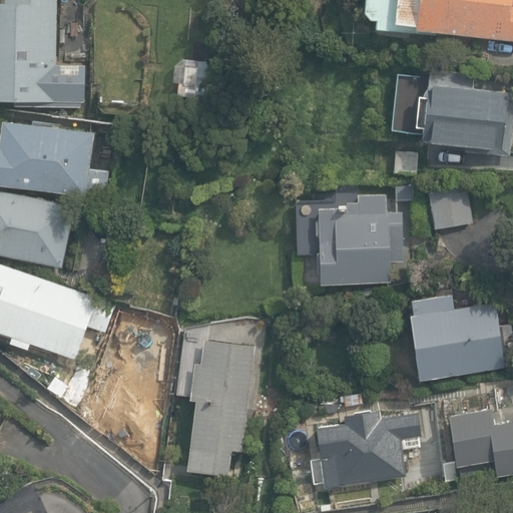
[(55,0),(6,0),(6,5),(0,4),(0,99),(45,100),(45,108),(80,109),(80,101),(85,101),(85,65),(55,65),(55,0)]
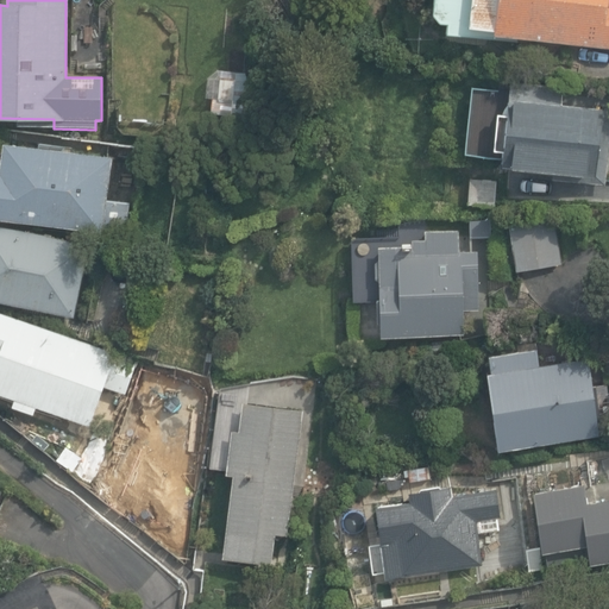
[(449,33),(608,49),(608,0),(434,0),(434,14),(440,23),(449,24),(449,33)]
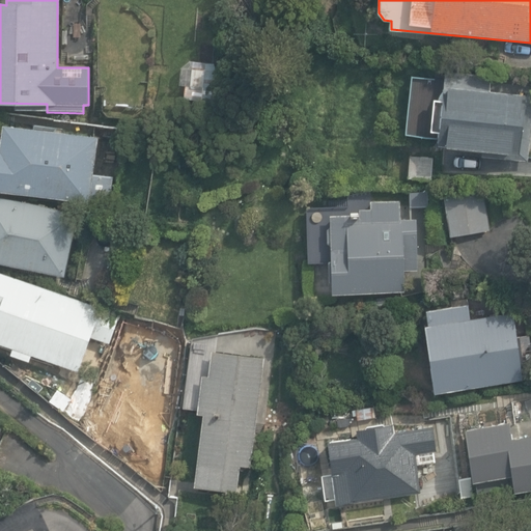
[(481,156),(528,161),(530,135),(530,93),(490,89),(491,76),(445,71),(445,79),(411,76),(404,134),(438,137),(437,144),(481,149),(481,156)]
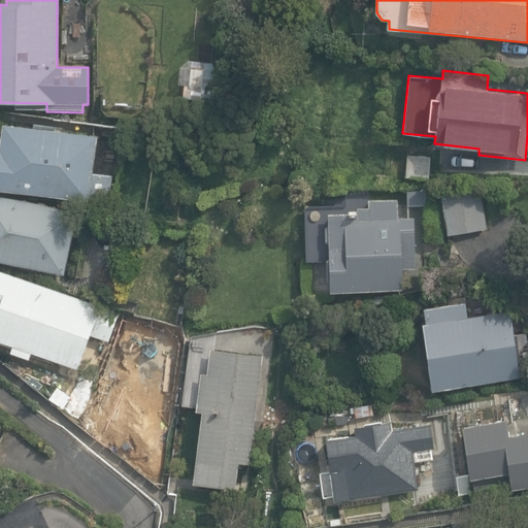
[(0,189),(90,201),(90,198),(109,200),(112,174),(94,172),(98,135),(3,123),(0,149),(0,189)]
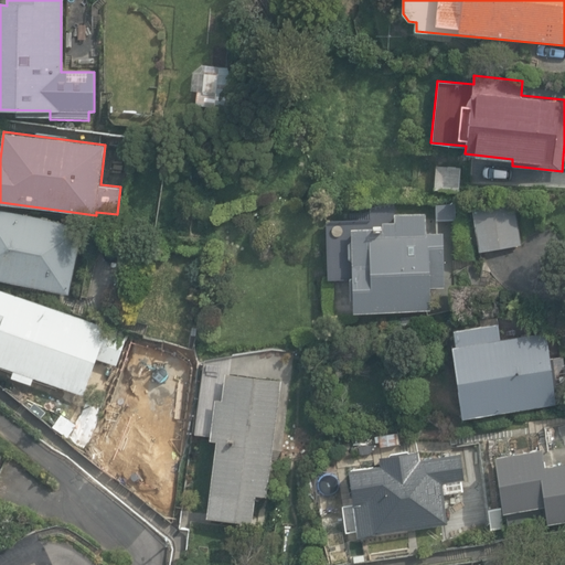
[(435,190),(460,191),(461,166),(436,164),(435,190)]
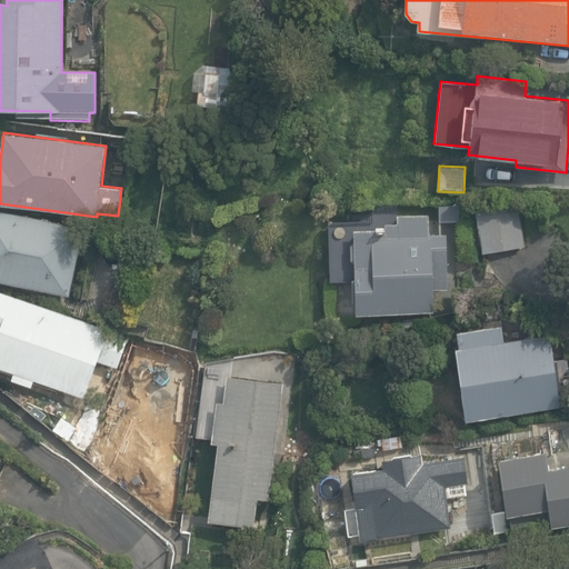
[(477,211),(485,253),(526,246),(519,205),(477,211)]
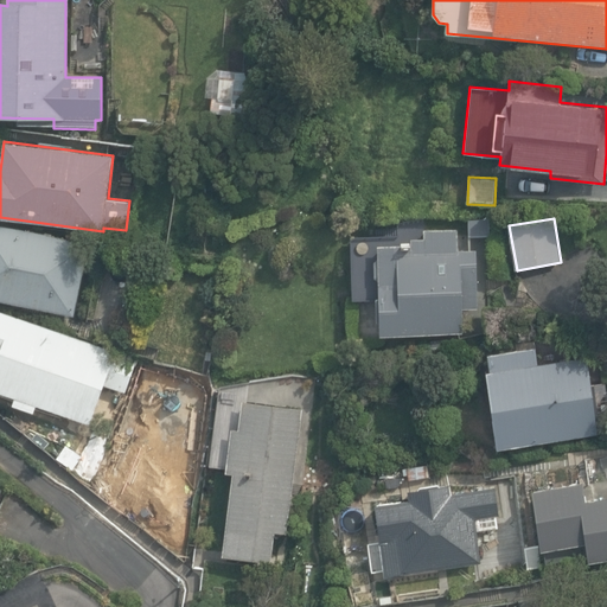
[(0,300),(74,315),(88,244),(0,227),(0,300)]
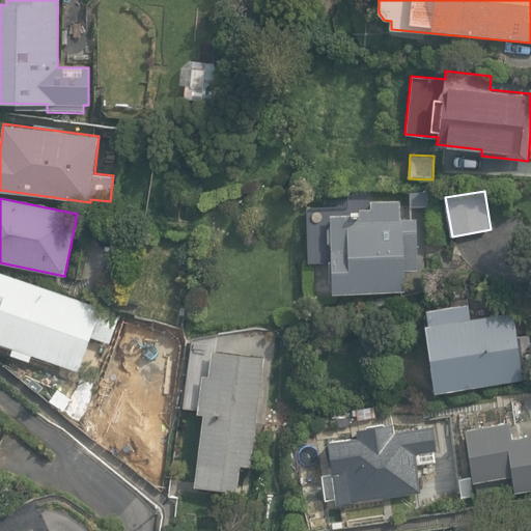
[(406,220),(404,200),(369,201),(370,208),(359,208),(359,212),(353,212),(353,214),(307,214),(307,262),(331,262),(332,292),(406,291),(406,271),(418,270),(418,219),(406,220)]
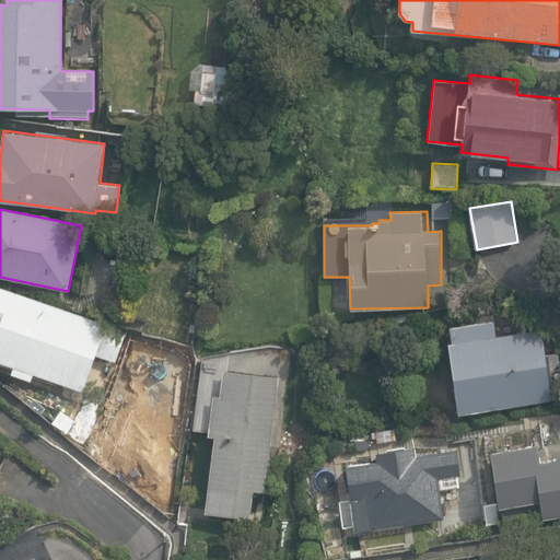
[(127,333),(0,286),(0,361),(12,366),(9,374),(28,382),(32,373),(83,392),(95,357),(116,363),(127,333)]
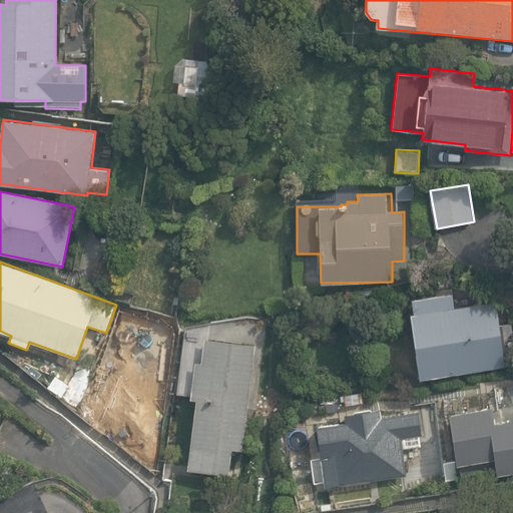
[(411,315),(420,378),(505,366),(505,363),(510,362),(512,358),(512,334),(512,324),(499,326),(496,303),(455,308),(453,294),(413,300),(415,314),(411,315)]
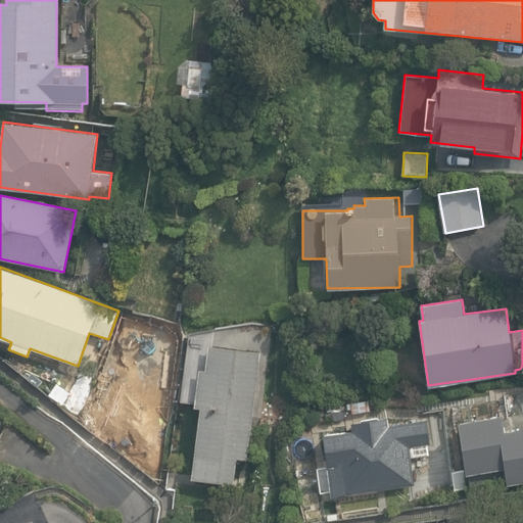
[(248,459),(260,351),(203,345),(201,360),(190,359),(185,402),(200,403),(192,476),(234,481),(237,457),(248,459)]
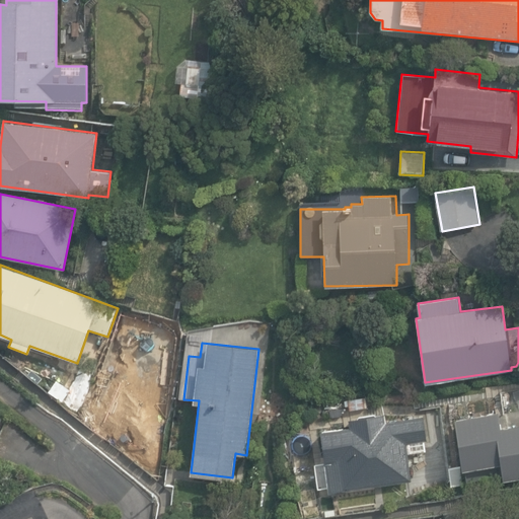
[(56,379),(47,392),(61,401),(69,388),(56,379)]
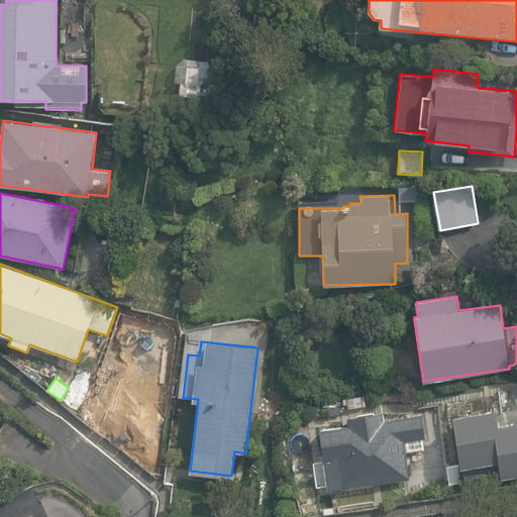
[(499,462),(501,479),(516,476),(516,422),(500,425),(497,410),(453,416),(460,468),(499,462)]
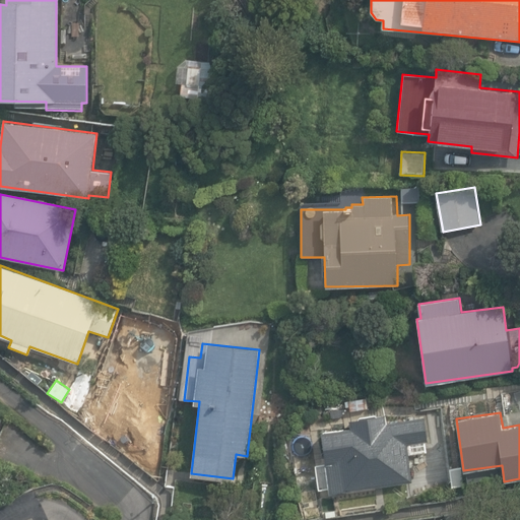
[(329,495),(411,483),(408,457),(425,454),(424,444),(429,443),(426,417),(387,423),(386,415),(348,420),(349,427),(322,431),(322,436),(321,447),(322,454),(327,465),(314,466),(317,490),(328,488),(329,495)]
